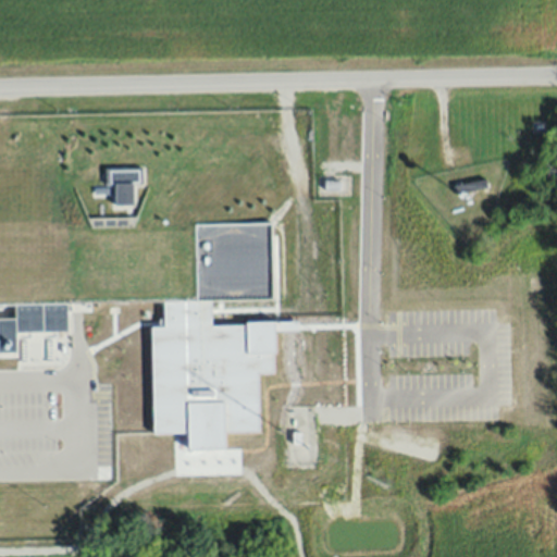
[(455,184),(485,177),(487,187),(456,193),(455,184)]
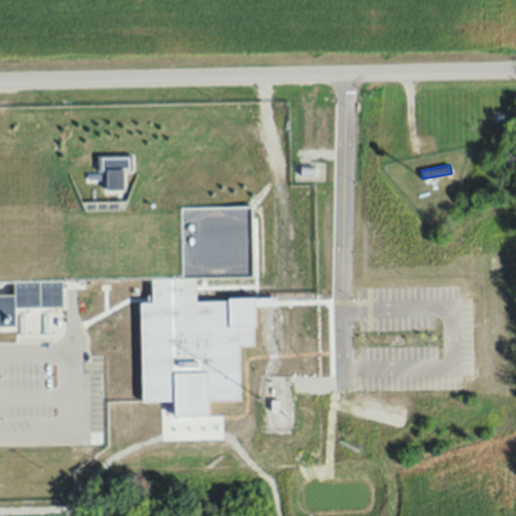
[(300,166),(314,166),(314,175),(300,175),(300,166)]
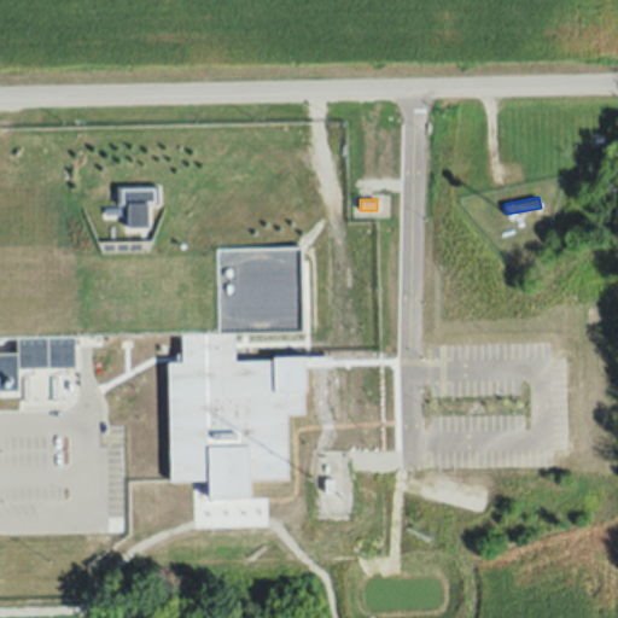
[(128,229),(147,228),(147,204),(127,204),(128,229)]
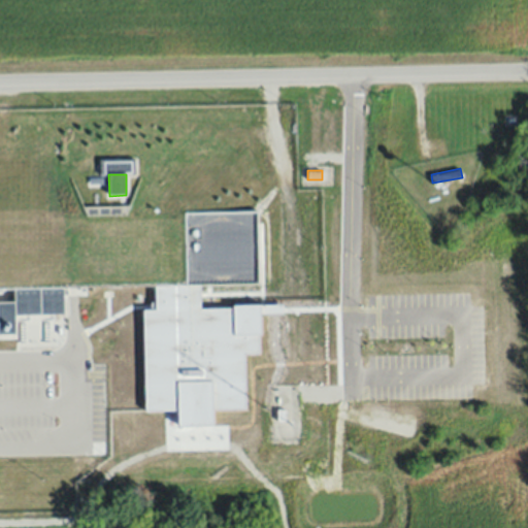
[(118,364),(141,338),(153,338),(152,286),(167,286),(168,337),(178,337),(205,362),(206,399),(180,425),(144,426),(118,401),(118,390),(112,390),(111,375),(118,375),(118,364)]
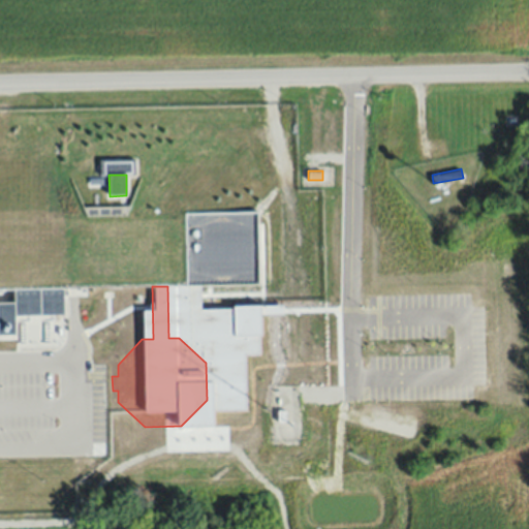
[(0,335),(16,335),(14,316),(64,315),(64,288),(14,289),(14,303),(0,303),(0,335)]
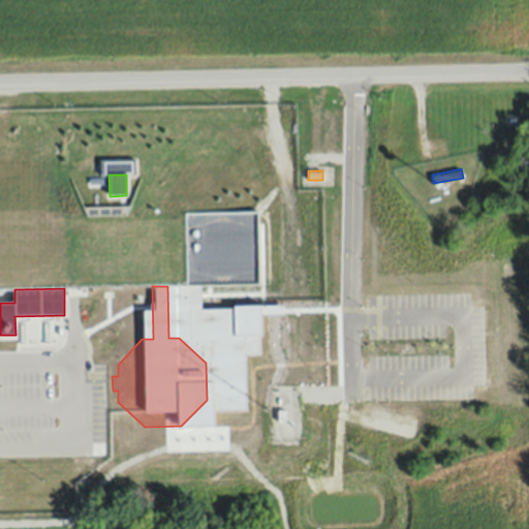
[(277,409),(285,409),(285,421),(277,421),(277,409)]
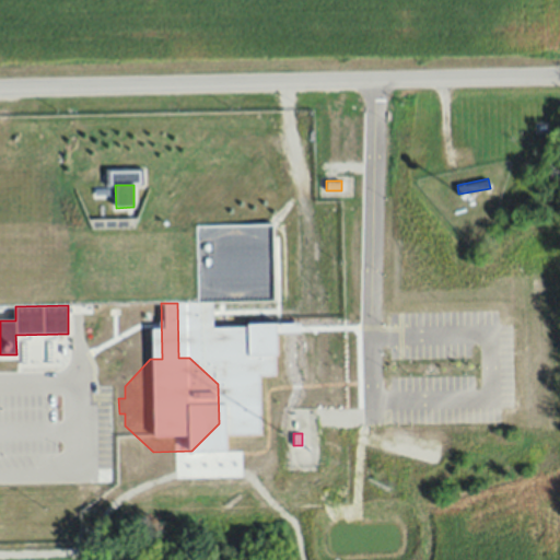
[(231,442),(231,477),(273,478),(275,442),(231,442)]
